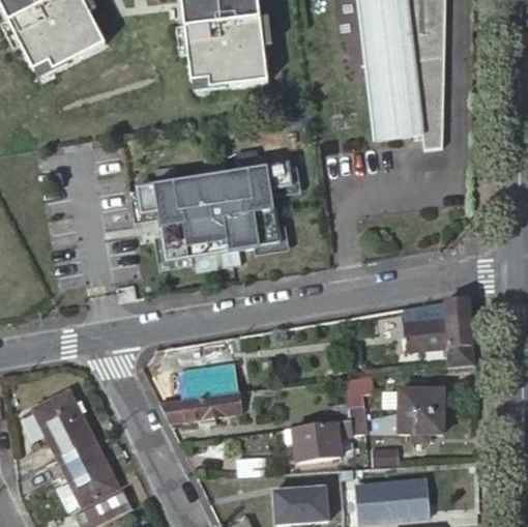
[(53,62),(104,37),(85,0),(2,0),(34,63),(49,56),(53,62)]
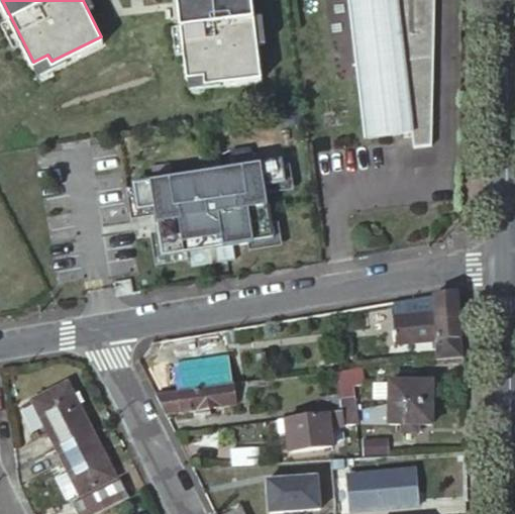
[(205,78),(261,72),(251,0),(179,0),(188,72),(204,71),(205,78)]
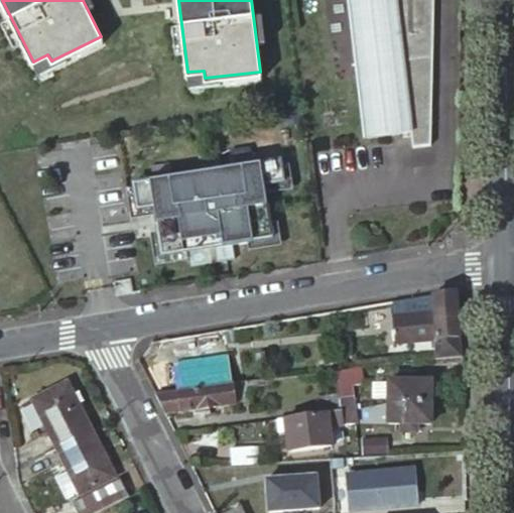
[(431,145),(433,0),(347,0),(361,137),(406,133),(407,147),(431,145)]
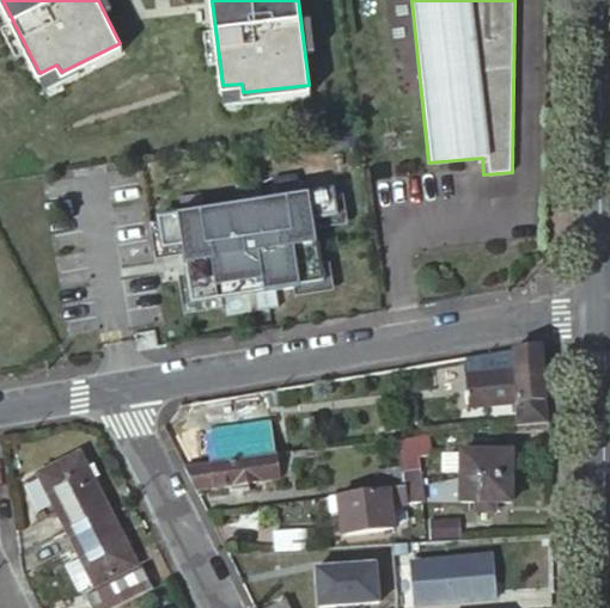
[(242,200),(159,214),(160,220),(165,246),(185,243),(187,252),(193,284),(195,301),(225,296),(257,290),(260,307),(284,304),(280,287),(299,283),(328,278),(325,262),(318,220),(316,212),(341,208),(337,190),(336,184),(266,196),(262,180),(239,184),(242,200)]
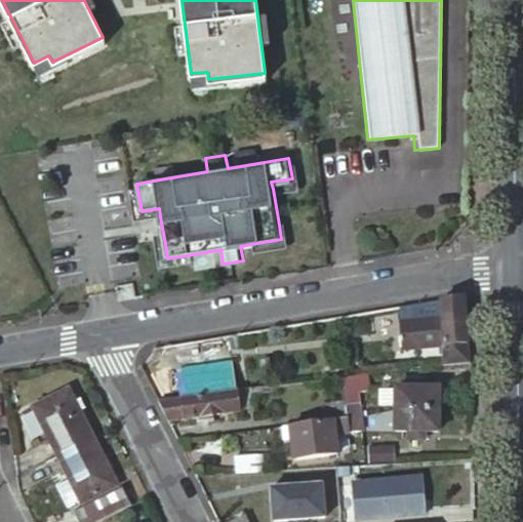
[(292,178),(271,182),(273,189),(300,185),(296,162),(289,163),(292,178)]
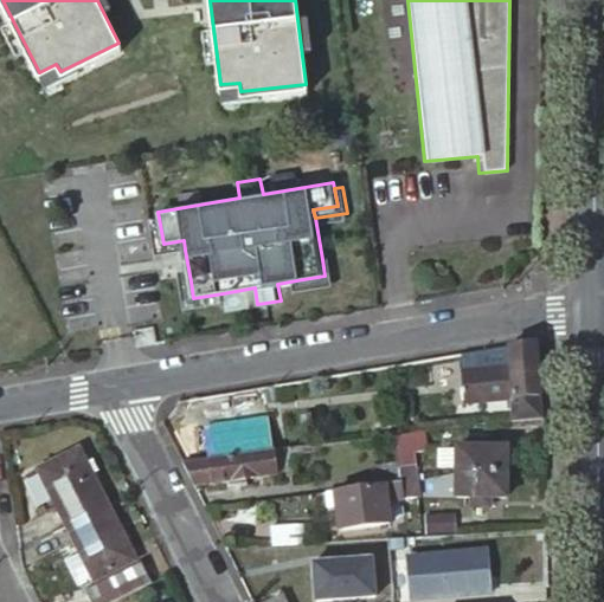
[(164,244),(159,218),(151,219),(156,254),(185,250),(184,240),(164,244)]
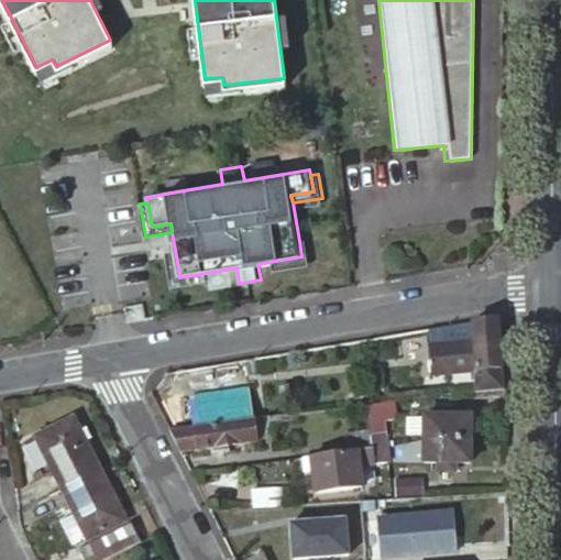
[(301,256),(275,261),(276,270),(311,264),(307,240),(299,241),(301,256)]
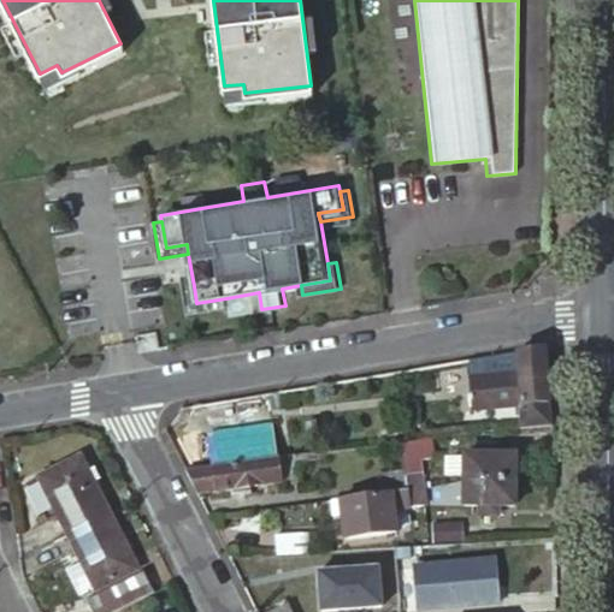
[(196,303),(194,286),(184,287),(189,314),(228,308),(226,298),(196,303)]
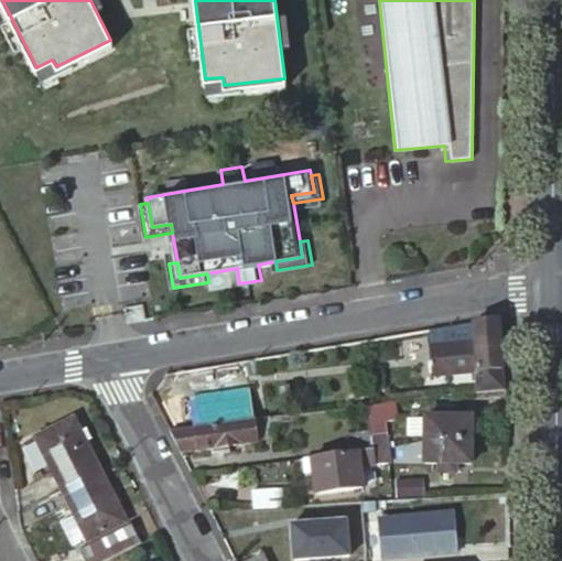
[(505,334),(501,315),(493,316),(454,322),(456,342),(414,346),(418,378),(462,375),(479,371),(509,366),(506,343),(505,334)]
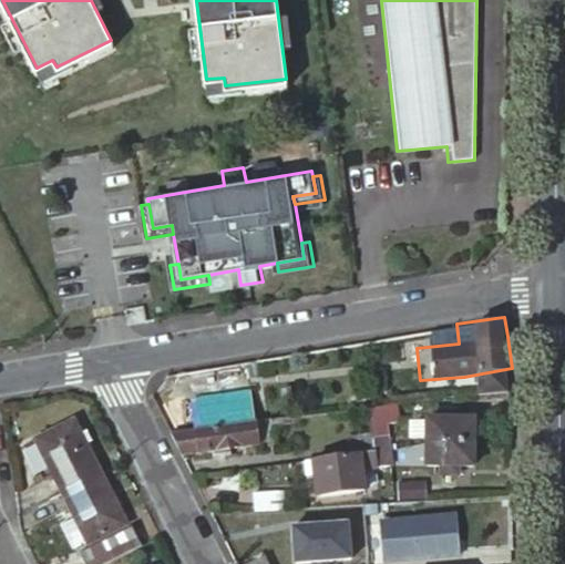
[(512,368),(482,373),(483,391),(514,388),(512,368)]
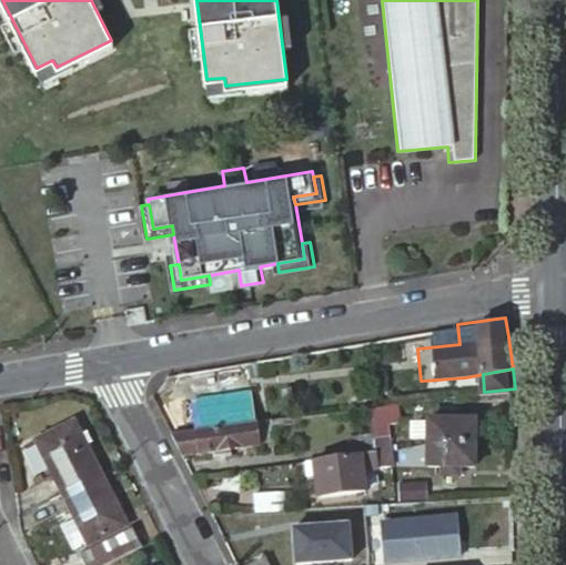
[(214,425),(275,417),(272,389),(211,395),(214,425)]
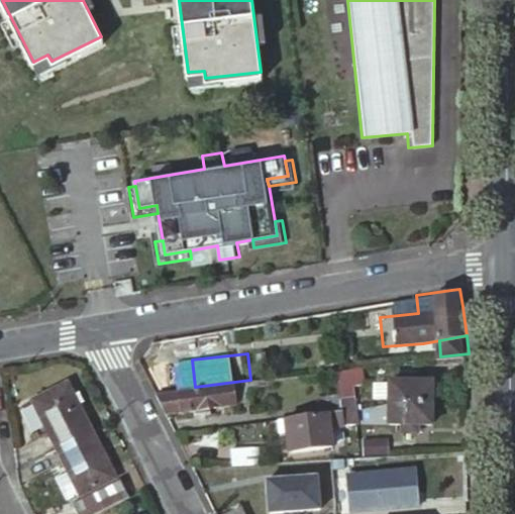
[(382,380),(380,364),(339,369),(342,394),(343,394),(343,397),(358,395),(358,383),(382,380)]
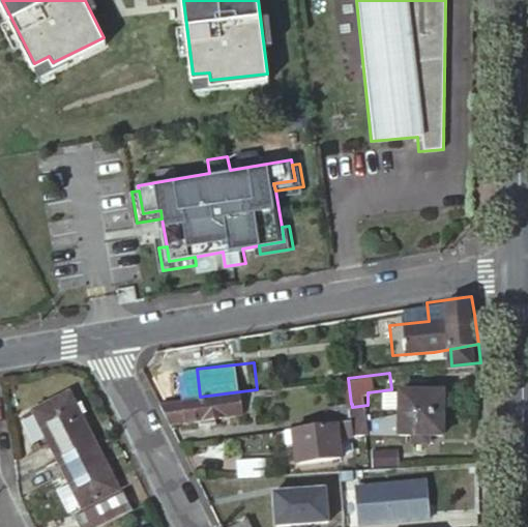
[(448,410),(449,387),(435,387),(436,379),(419,378),(419,386),(407,386),(406,408),(448,410)]
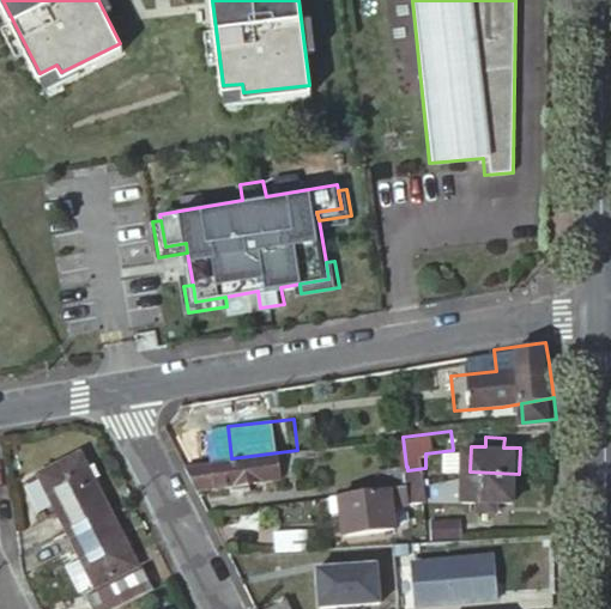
[(231,458),(188,463),(200,487),(234,482),(254,480),(301,474),(300,457),(312,457),(310,448),(297,450),(231,458)]
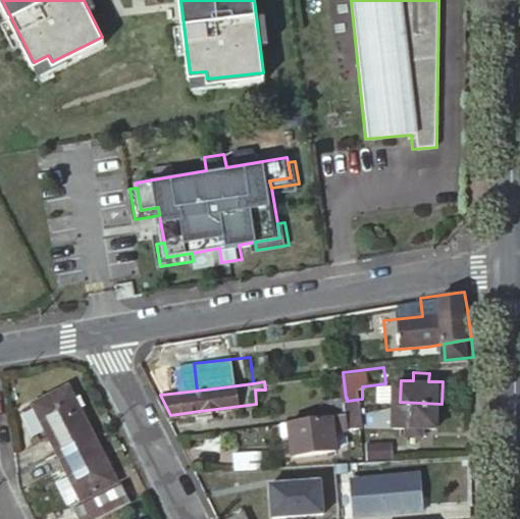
[(70,383),(36,403),(60,449),(95,430),(70,383)]
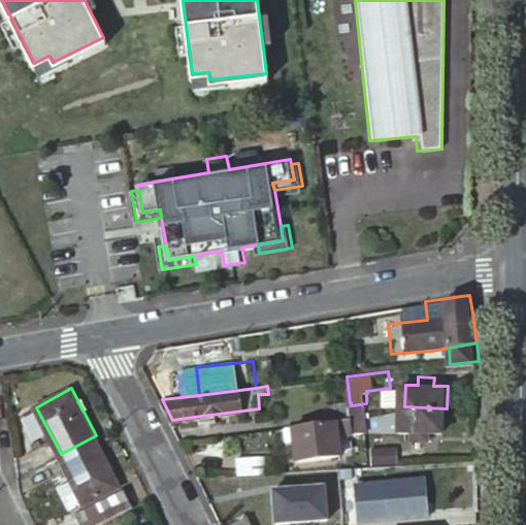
[(353,419),(351,405),(351,402),(350,402),(326,404),(328,421),(338,420),(353,419)]
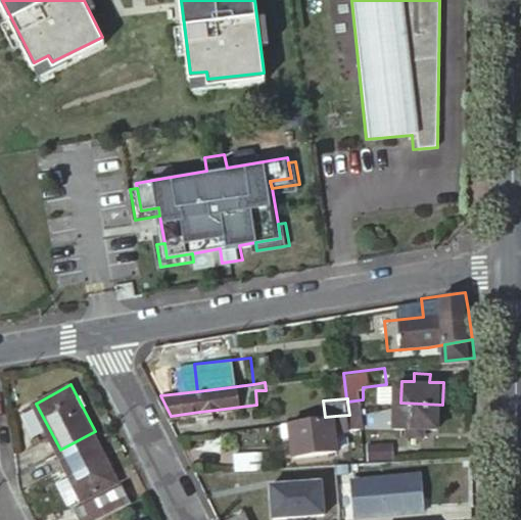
[(363,399),(347,402),(349,415),(364,413),(363,399)]
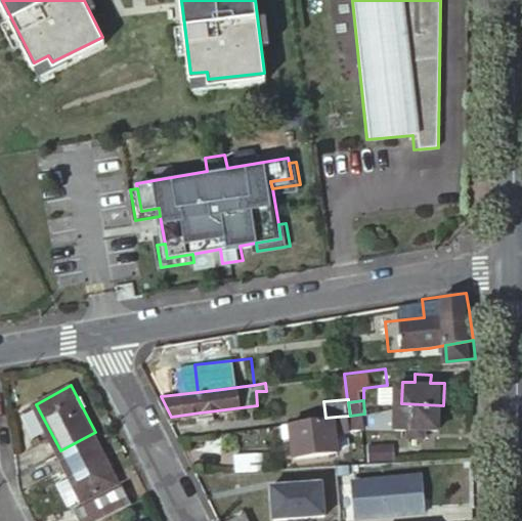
[(430,427),(443,427),(443,405),(401,403),(400,427),(414,427),(414,435),(429,435),(430,427)]
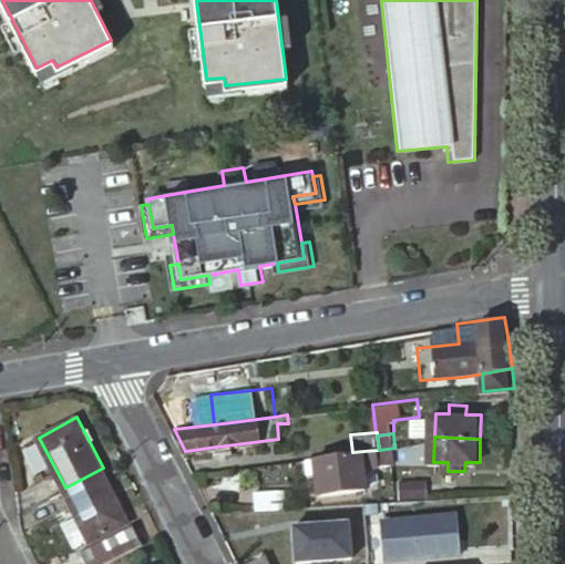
[(235,452),(235,444),(216,447),(217,453),(235,452)]
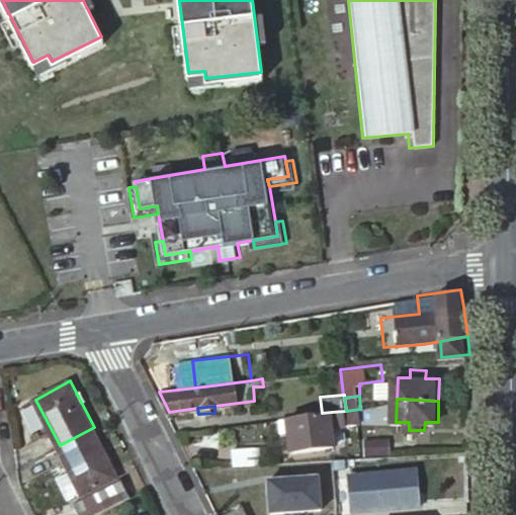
[(346,411),(347,424),(361,423),(360,409),(346,411)]
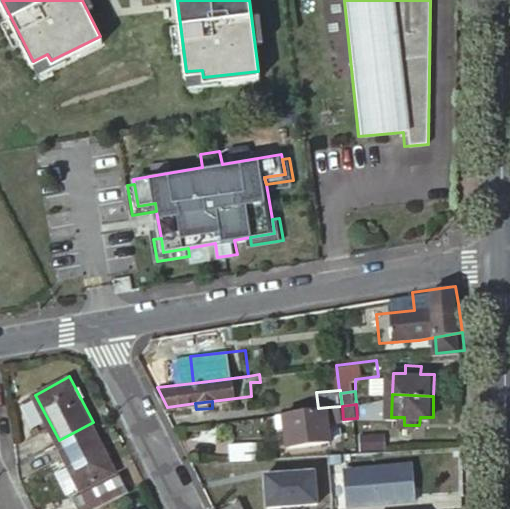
[(343,419),(342,406),(328,407),(329,421),(343,419)]
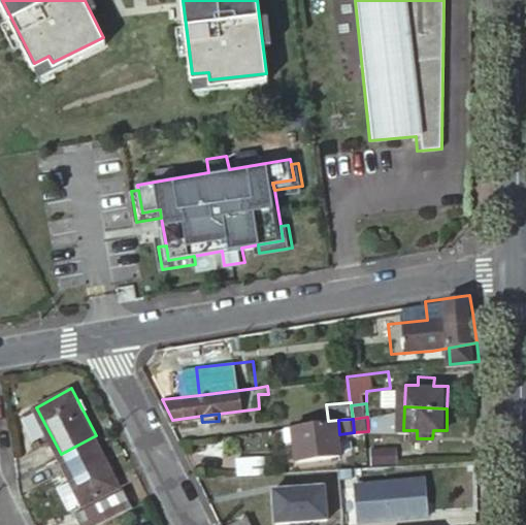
[(339,434),(338,420),(328,421),(287,426),(288,441),(297,440),(298,459),(341,455),(339,434)]
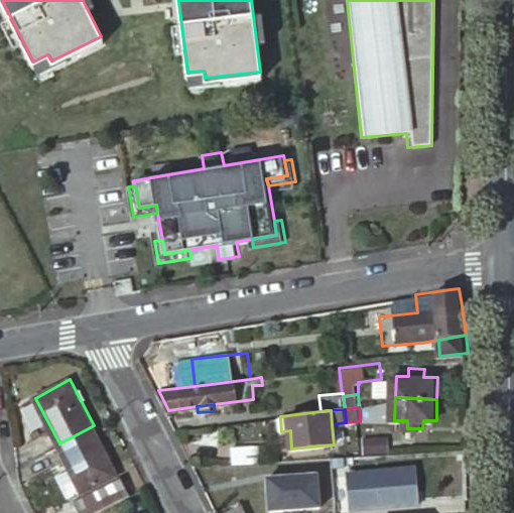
[(83,488),(85,491),(119,473),(94,425),(59,443),(72,466),(58,473),(71,495),(83,488)]
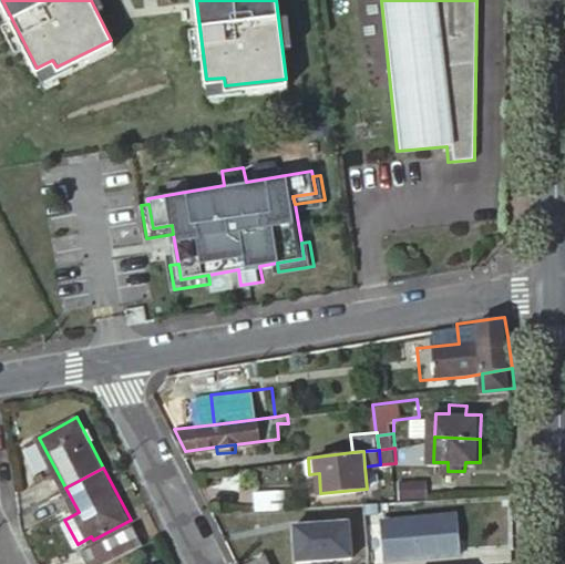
[(425,482),(397,484),(398,500),(427,499),(425,482)]
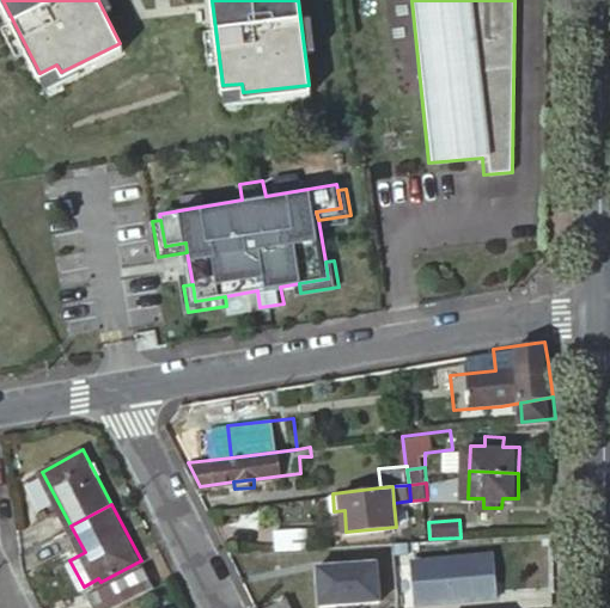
[(263,532),(264,547),(294,546),(294,530),(263,532)]
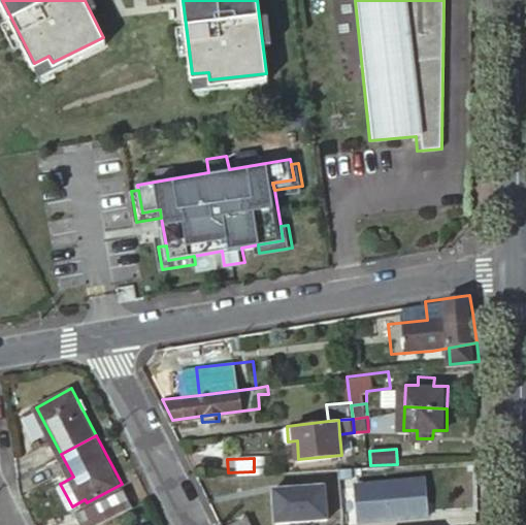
[(422,511),(420,473),(389,474),(389,478),(374,478),(376,510),(391,509),(391,512),(422,511)]
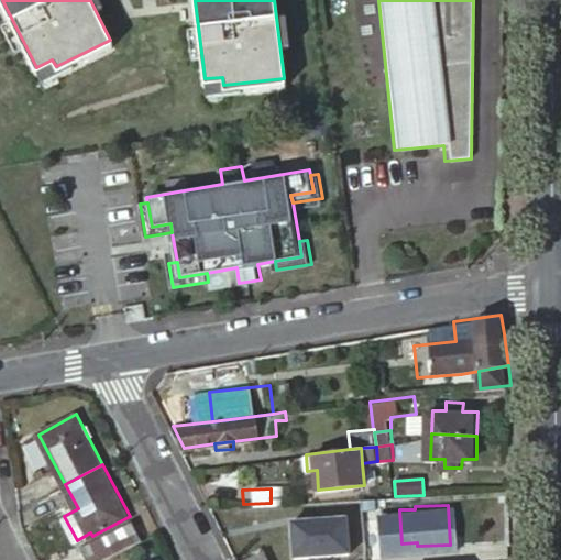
[(292,512),(292,551),(349,551),(349,512),(292,512)]
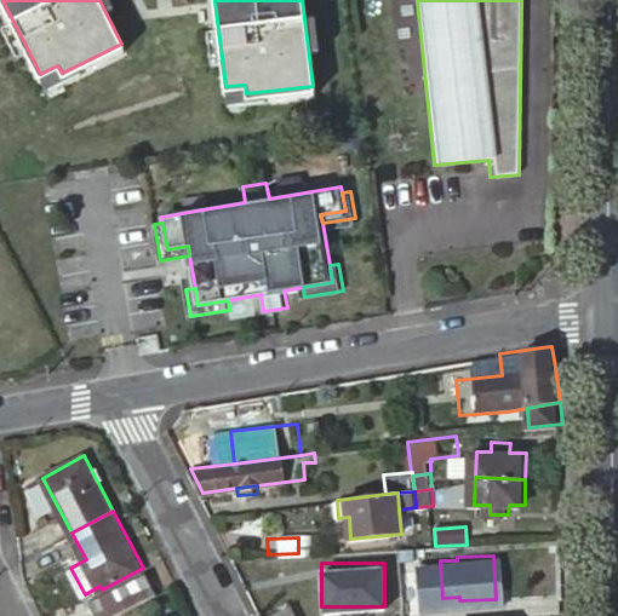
[(102,596),(113,615),(115,615),(156,594),(144,574),(102,596)]
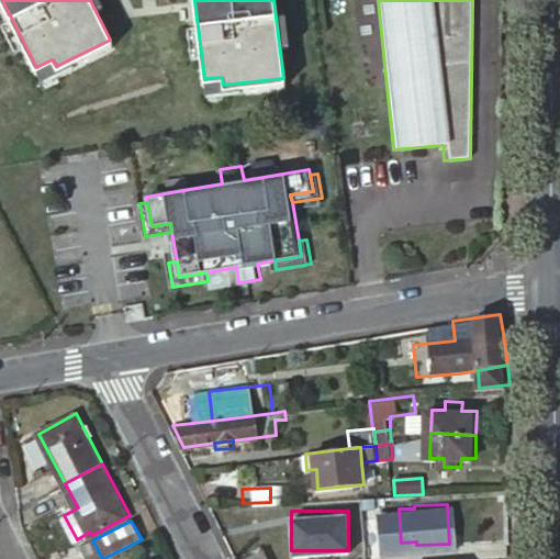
[(239,558),(343,558),(343,552),(280,556),(271,539),(239,558)]
